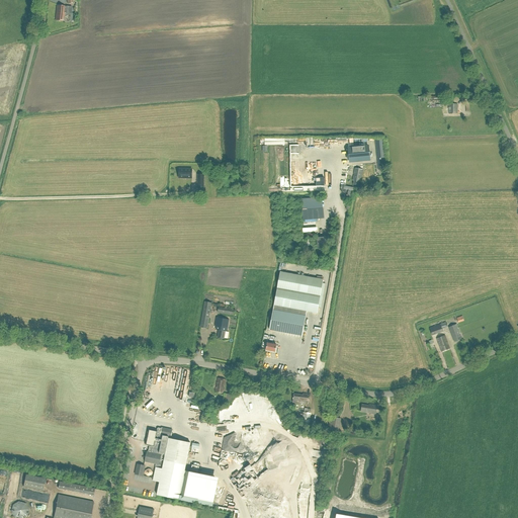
[(57,5),(56,20),(63,21),(63,16),(64,16),(65,6),(57,5)]
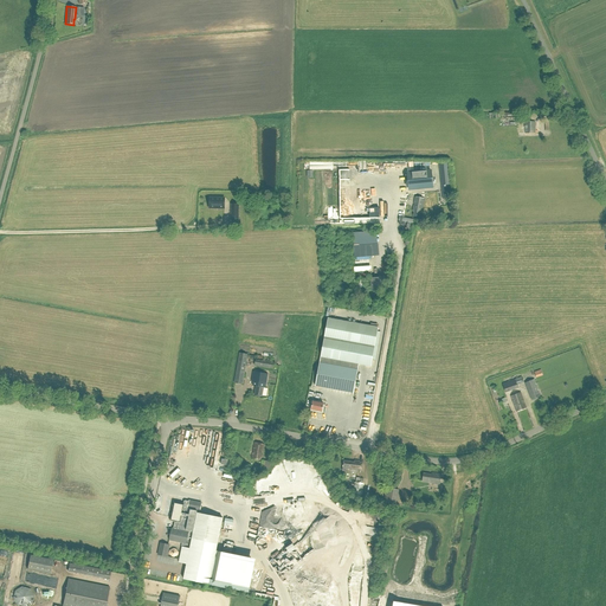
[(524,122),(524,134),(535,134),(535,122),(524,122)]
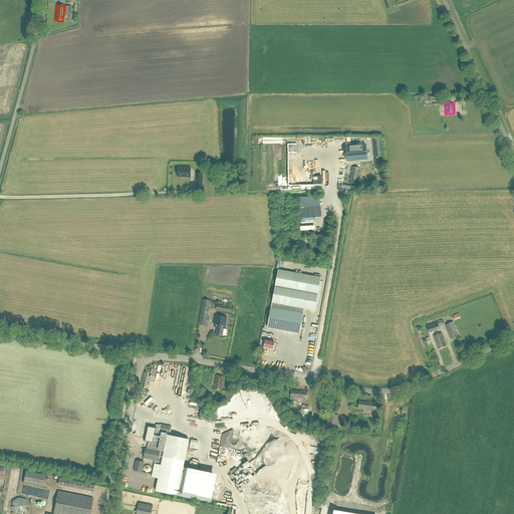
[(345,147),(347,162),(366,160),(365,145),(345,147)]
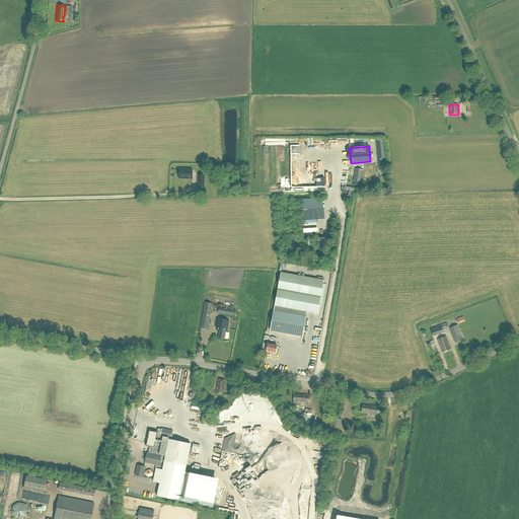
[(192,178),(193,169),(179,169),(179,178),(192,178)]
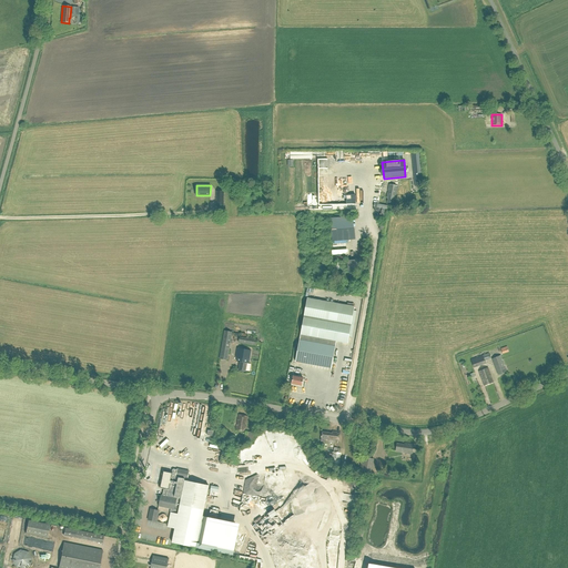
[(387,198),(387,199),(387,202),(394,203),(394,200),(396,200),(398,186),(389,185),(387,198)]
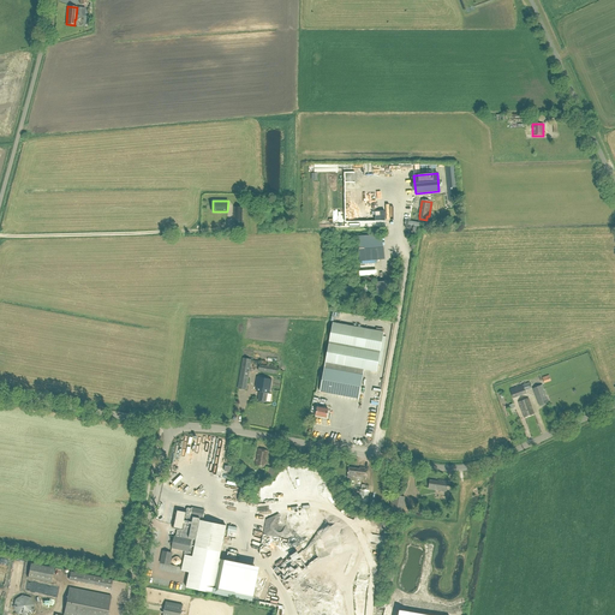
[(363,249),(363,260),(374,258),(372,239),(371,239),(371,234),(366,234),(366,238),(362,238),(362,249),(363,249)]
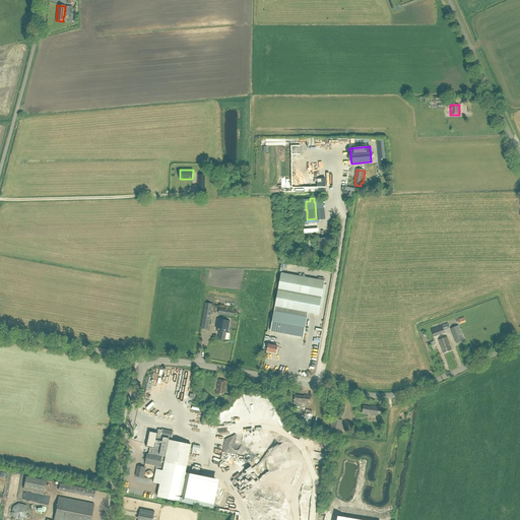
[(315,225),(315,220),(307,220),(308,231),(317,231),(317,225),(315,225)]
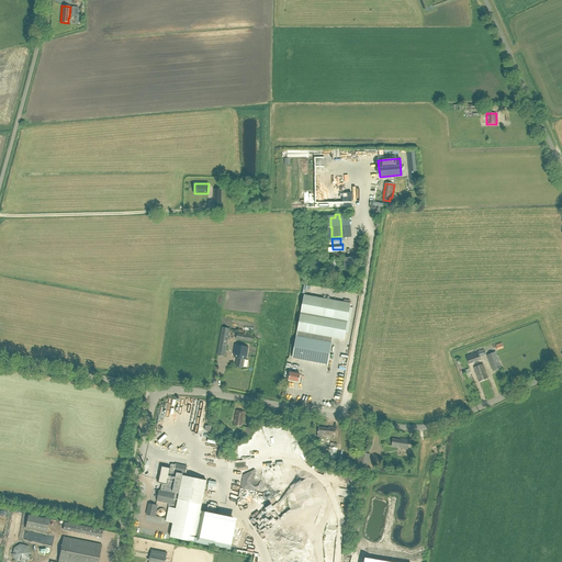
[(352,269),(352,258),(343,257),(341,273),(347,273),(347,269),(352,269)]
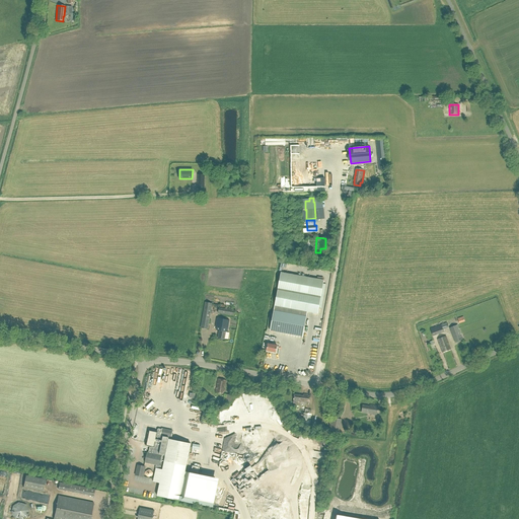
[(281,273),(275,305),(307,311),(317,313),(318,308),(321,308),(325,284),(323,284),(323,281),(281,273)]
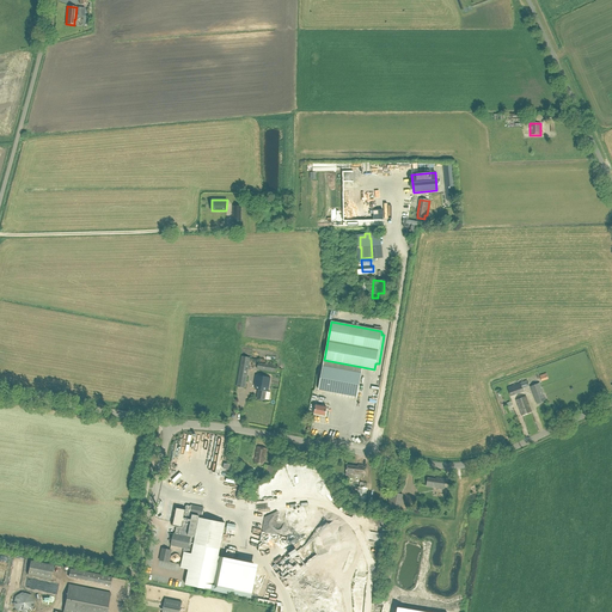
[(242,356),(237,386),(245,389),(250,359),(242,356)]
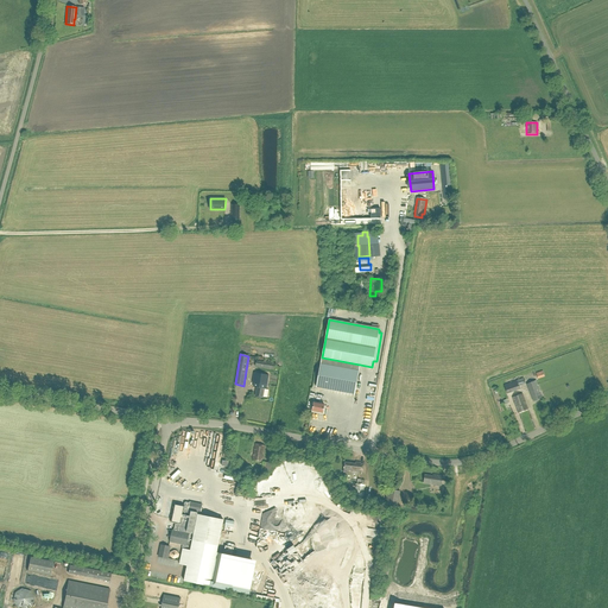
[(257,360),(257,361),(255,367),(274,371),(276,363),(257,360)]
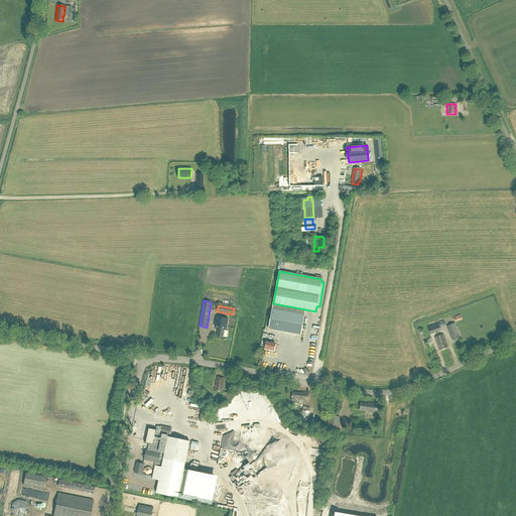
[(300,335),(304,314),(272,308),(268,329),(300,335)]
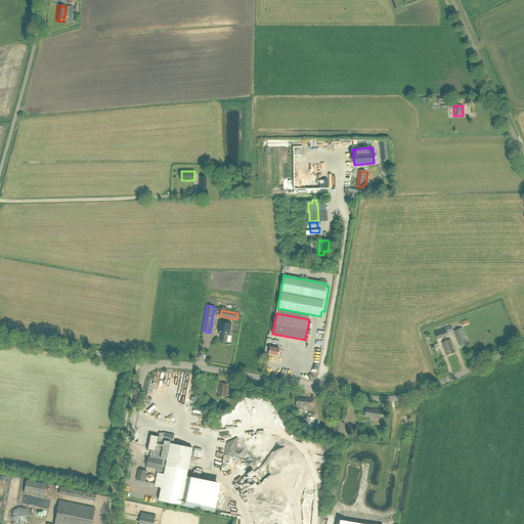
[(228,336),(229,336),(231,323),(219,321),(218,330),(219,331),(218,334),(221,334),(220,342),(227,343),(228,336)]
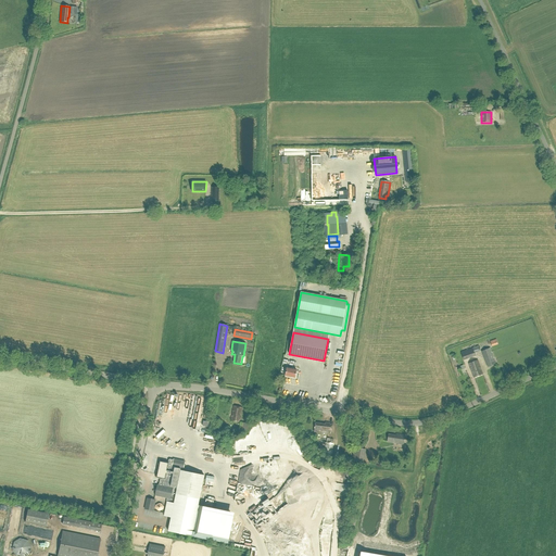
[(460,352),(464,361),(476,356),(475,353),(480,351),(479,348),(472,349),(460,352)]
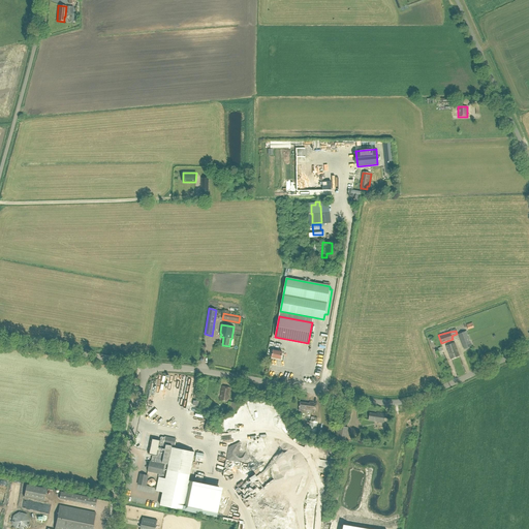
[(472,346),(466,331),(458,335),(464,349),(472,346)]
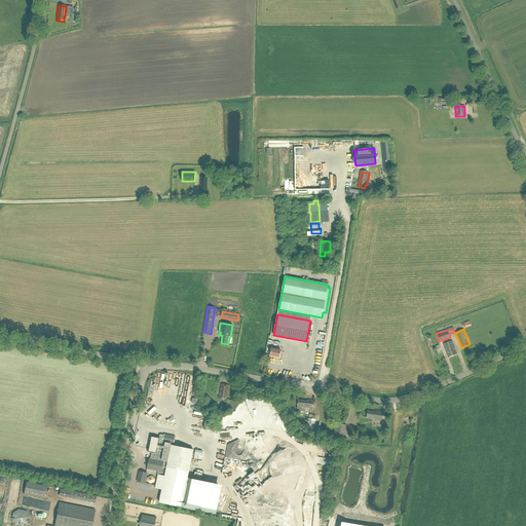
[(452,341),(443,344),(448,358),(457,354),(452,341)]
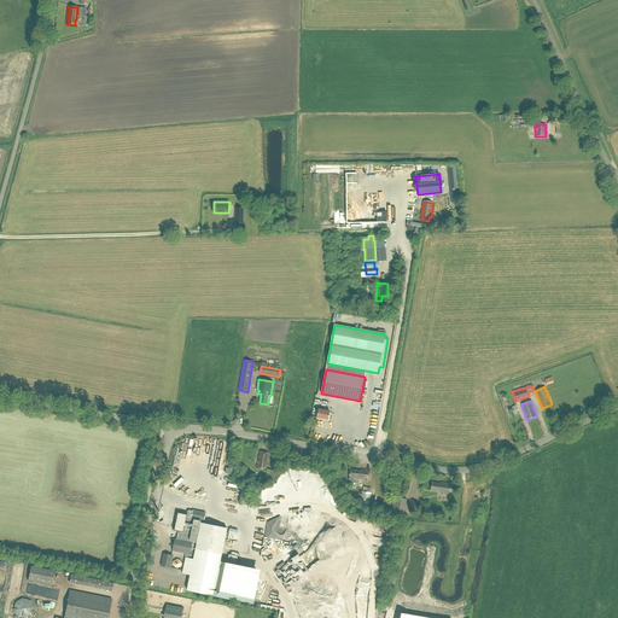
[(328,409),(319,408),(318,418),(328,420),(330,412),(327,410),(328,409)]
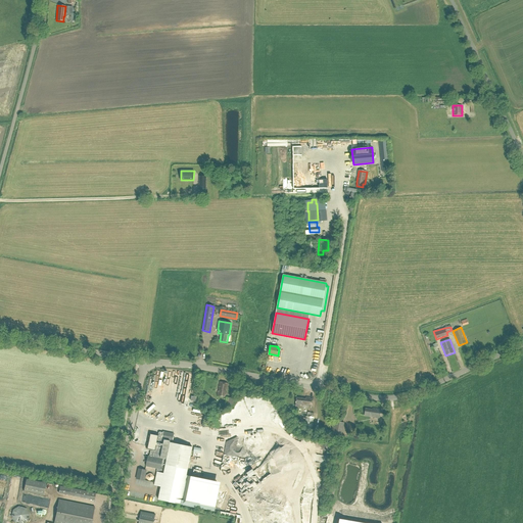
[(220,382),(217,395),(226,397),(228,384),(220,382)]
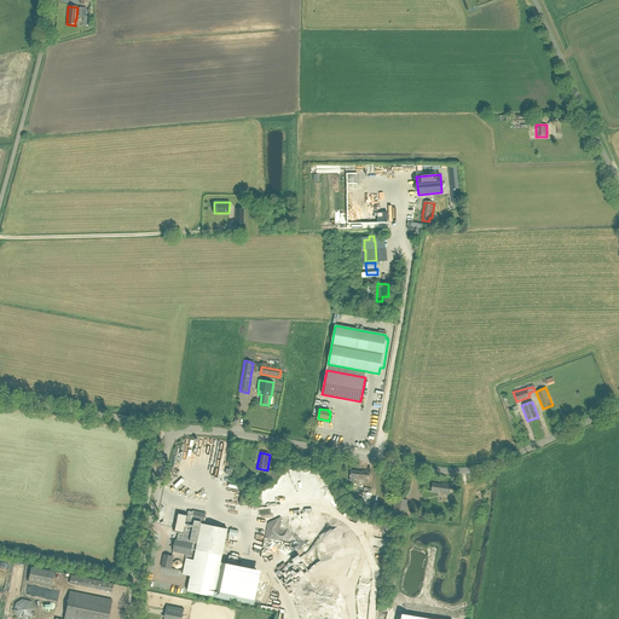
[(362,473),(351,472),(350,481),(358,482),(358,480),(369,482),(371,473),(370,473),(370,474),(366,473),(366,472),(363,472),(362,473)]
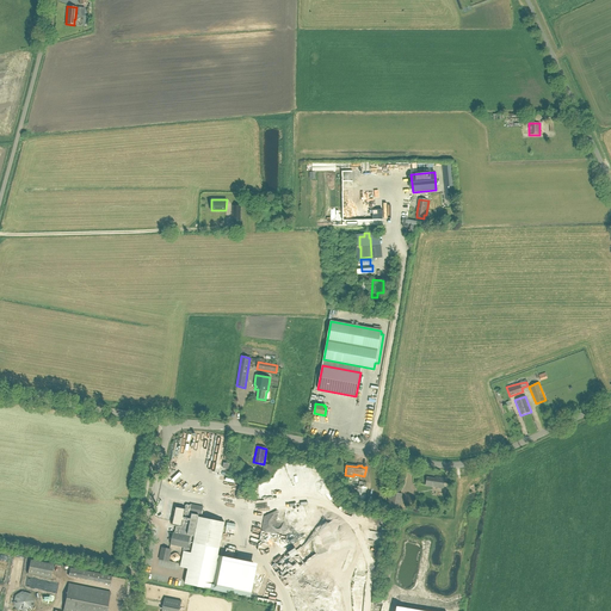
[(436,476),(436,479),(427,477),(426,486),(437,487),(437,488),(444,489),(445,479),(436,476)]
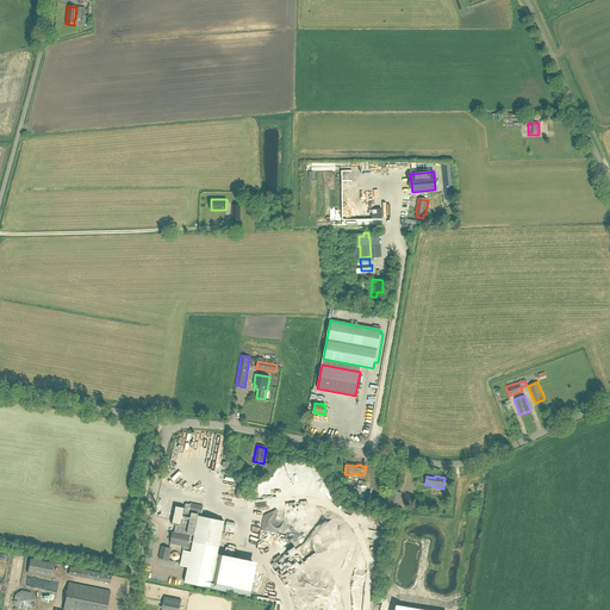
[(223,486),(238,489),(236,497),(247,499),(247,497),(250,480),(240,479),(238,480),(224,477),(223,486)]
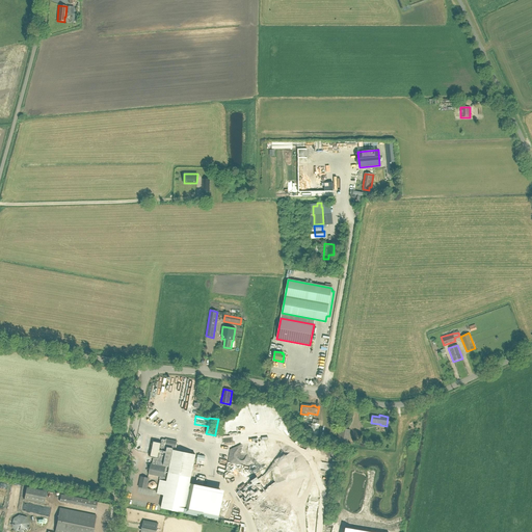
[(313,417),(309,416),(307,423),(311,423),(311,425),(308,425),(308,429),(310,429),(309,434),(318,435),(319,431),(318,430),(318,429),(320,430),(321,427),(319,427),(320,424),(318,424),(319,420),(313,419),(313,417)]
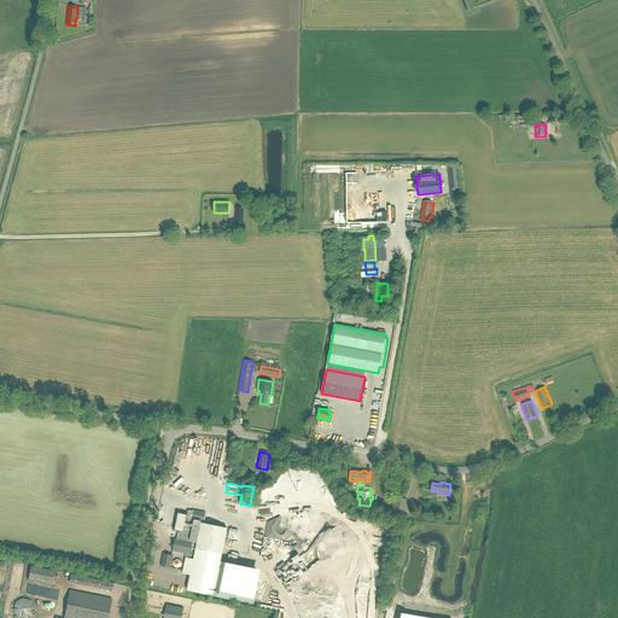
[(406,500),(395,497),(392,511),(403,513),(406,500)]
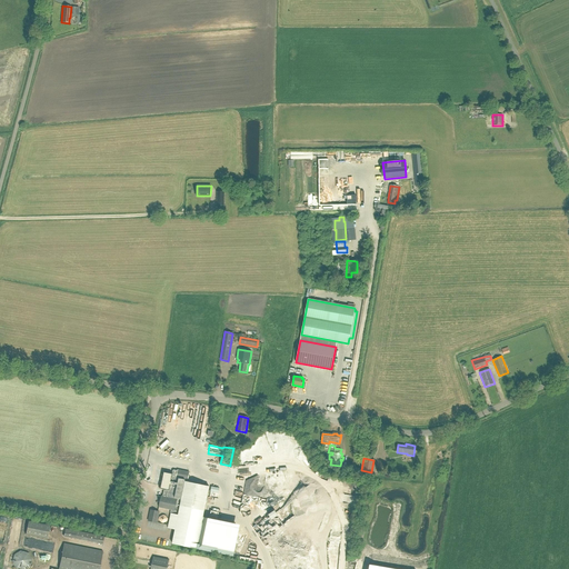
[(168,527),(175,528),(172,542),(196,547),(209,486),(188,482),(190,480),(188,479),(189,472),(178,470),(178,471),(175,470),(173,471),(172,473),(163,471),(160,489),(165,489),(163,497),(161,496),(159,507),(171,509),(170,513),(168,527)]
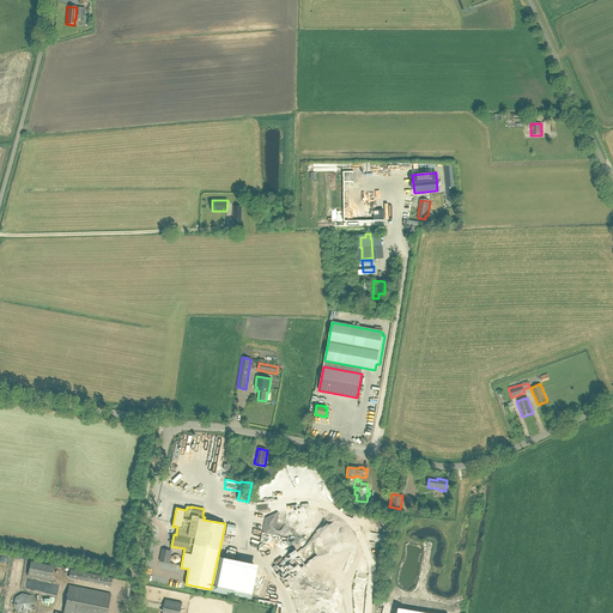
[(162,550),(159,562),(168,563),(170,551),(162,550)]
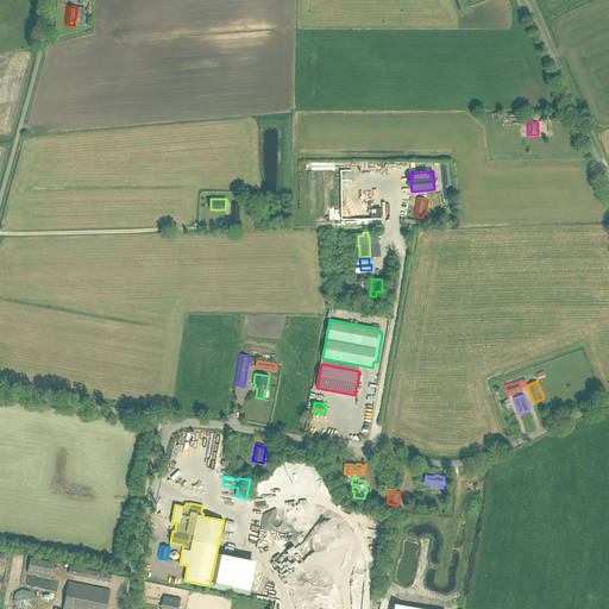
[(292,550),(284,553),(288,559),(296,556),(292,550)]
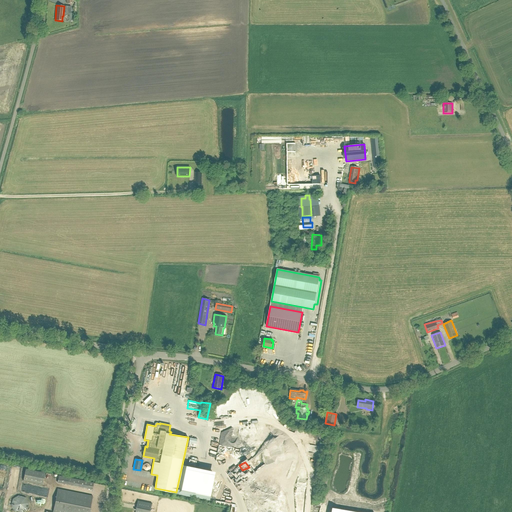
[(43,485),(45,473),(25,469),(23,481),(43,485)]
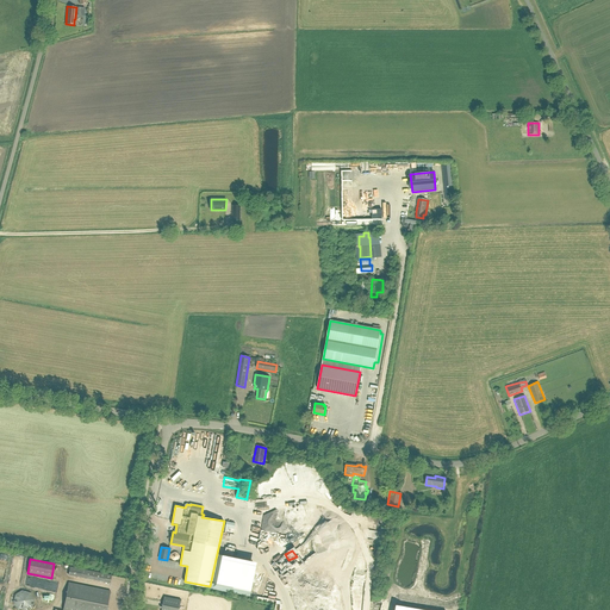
[(68,574),(110,583),(112,576),(70,567),(68,574)]
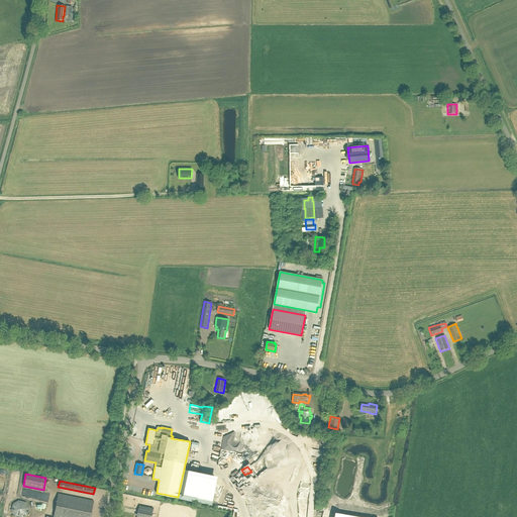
[(90,516),(93,501),(58,494),(53,516),(46,516),(90,516)]
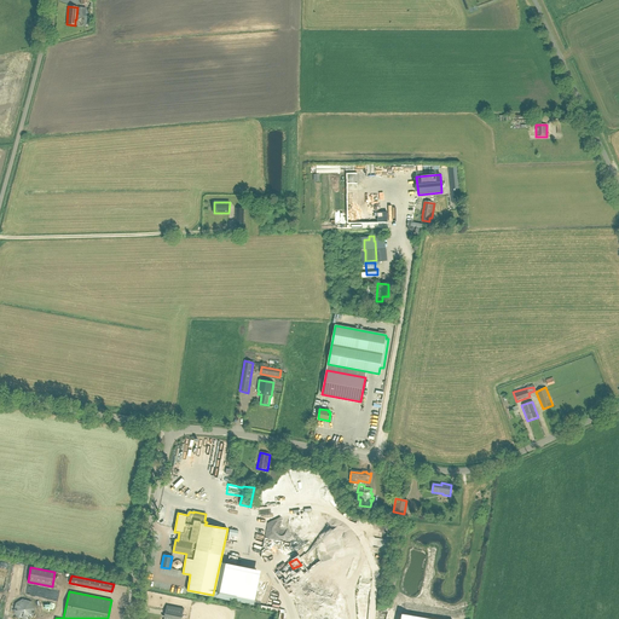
[(22,599),(15,603),(13,612),(17,618),(18,618),(27,618),(33,617),(35,608),(30,601),(22,599)]
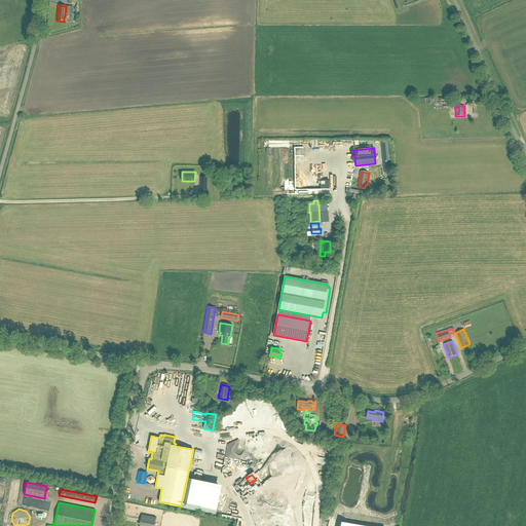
[(139,525),(154,525),(156,518),(142,515),(139,525)]
